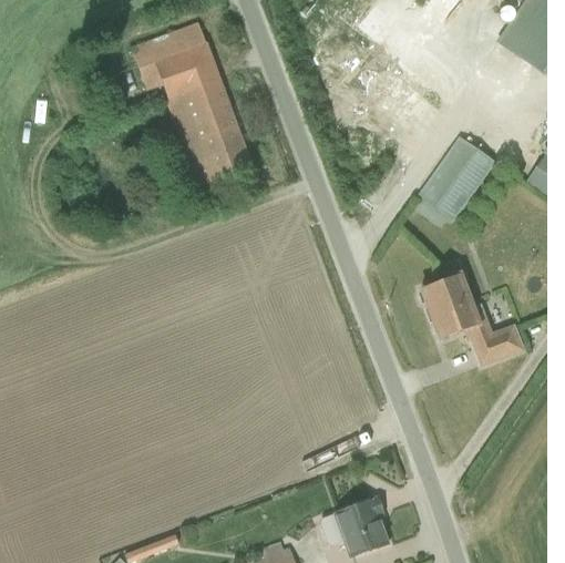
[(423,0),(442,14),(449,6),(450,7),(454,0),(423,0)]
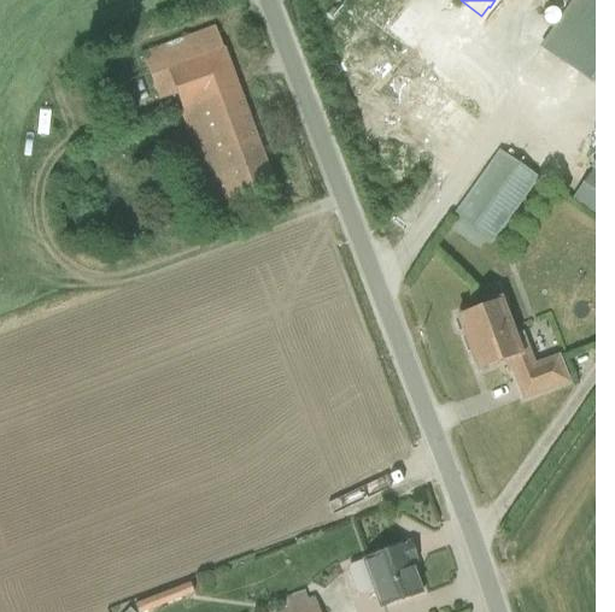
[(569,0),(540,46),(614,95),(614,130),(591,165),(593,166),(573,196),(614,225),(614,0),(569,0)]
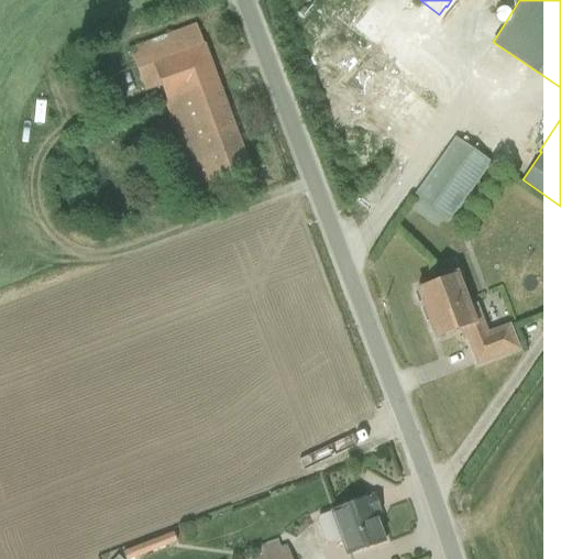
[(196,184),(250,163),(198,23),(131,47),(146,89),(162,84),(167,99),(165,99),(196,184)]
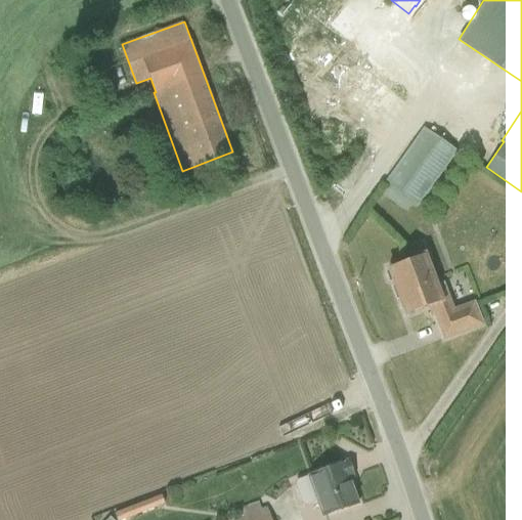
[(425,125),(385,181),(389,184),(384,191),(406,207),(411,201),(419,205),(459,148),(425,125)]
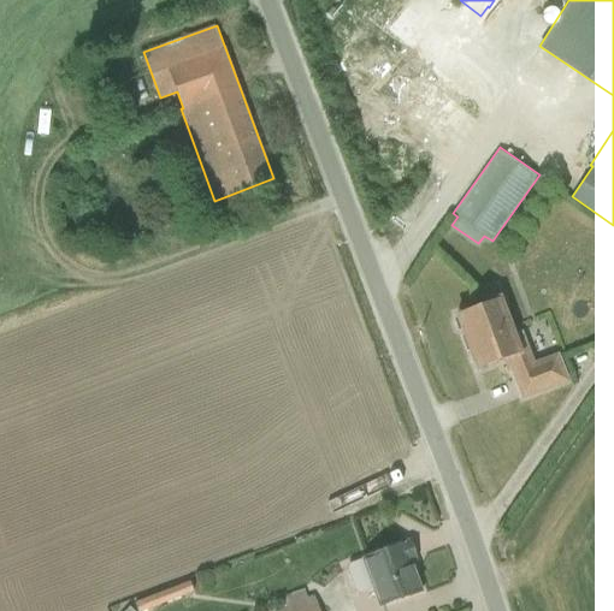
[(403,230),(411,220),(396,211),(389,220),(403,230)]
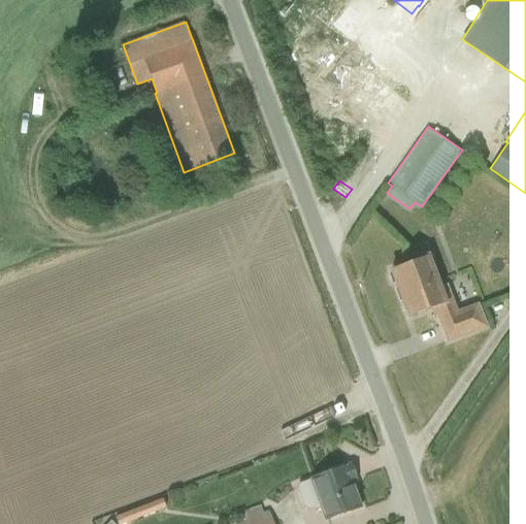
[(403,317),(442,302),(425,253),(386,266),(403,317)]
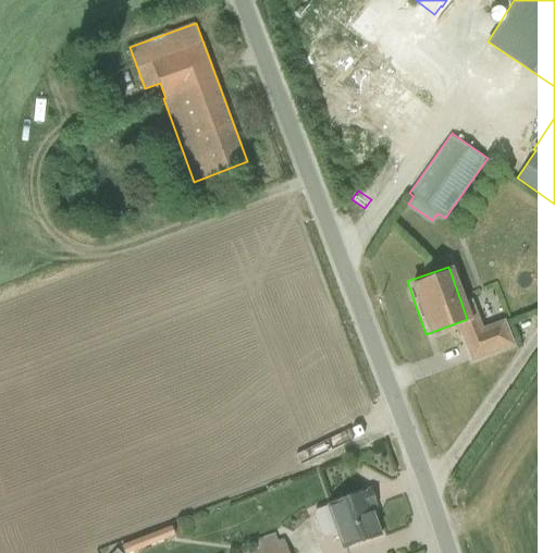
[(371,488),(313,508),(323,536),(336,529),(343,547),(383,532),(370,505),(378,503),(371,488)]
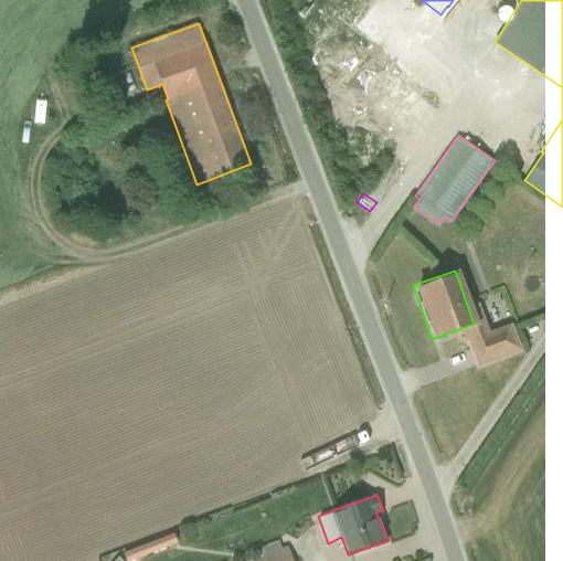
[(263,553),(283,546),(280,538),(259,546),(263,553)]
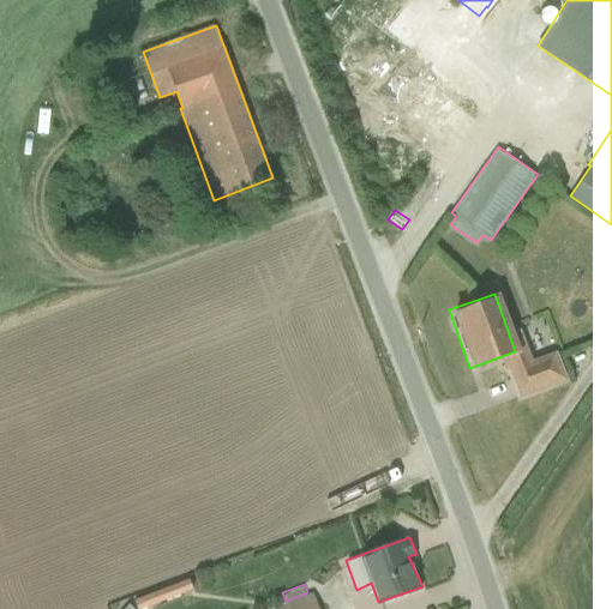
[(286,601),(259,608),(319,608),(313,591),(307,592),(286,601)]
